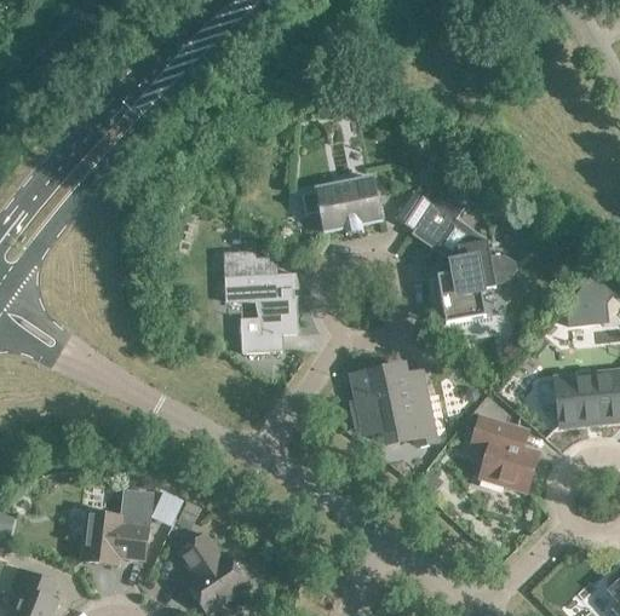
[(316,189),(316,191),(302,194),(305,213),(319,211),(320,214),(321,213),(325,230),(344,226),(345,234),(363,230),(361,223),(380,219),(372,177),(316,189)]
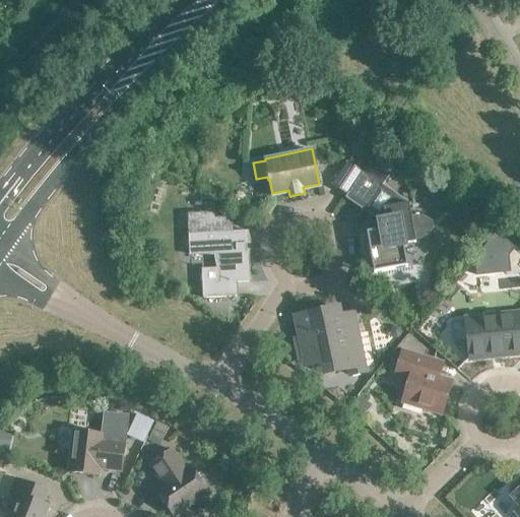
[(363,170),(346,159),(331,183),(346,193),(363,170)]
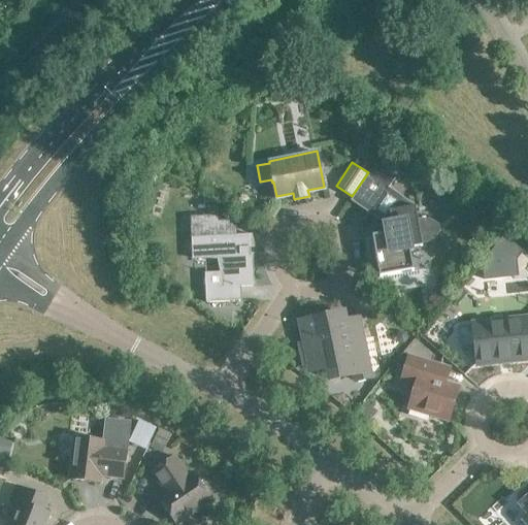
[(388,186),(368,172),(352,196),(350,199),(370,212),(388,186)]
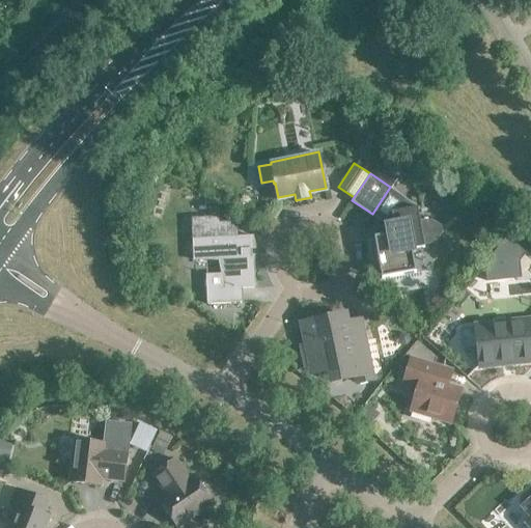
[(374,235),(382,276),(416,270),(412,248),(424,246),(417,206),(416,206),(415,203),(390,187),(372,214),(388,224),(388,227),(388,228),(389,232),(374,235)]
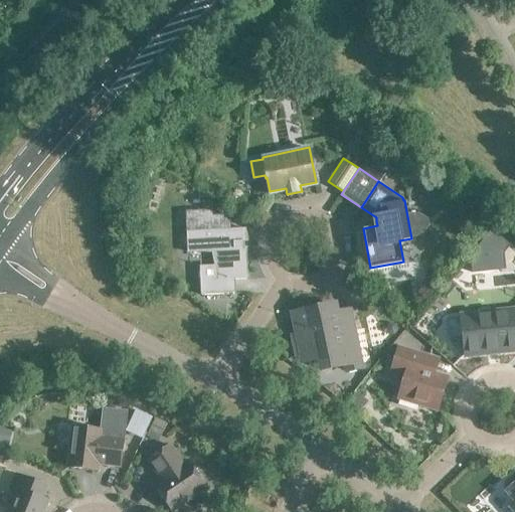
[(193,208),(194,228),(186,229),(187,249),(216,248),(216,265),(200,265),(202,293),(234,292),(233,278),(246,277),(243,226),(214,228),(213,208),(193,208)]
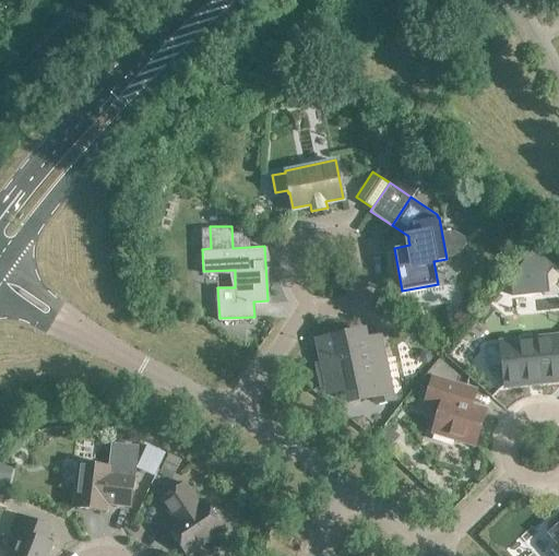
[(533,249),(510,278),(512,294),(548,290),(546,273),(552,264),(533,249)]
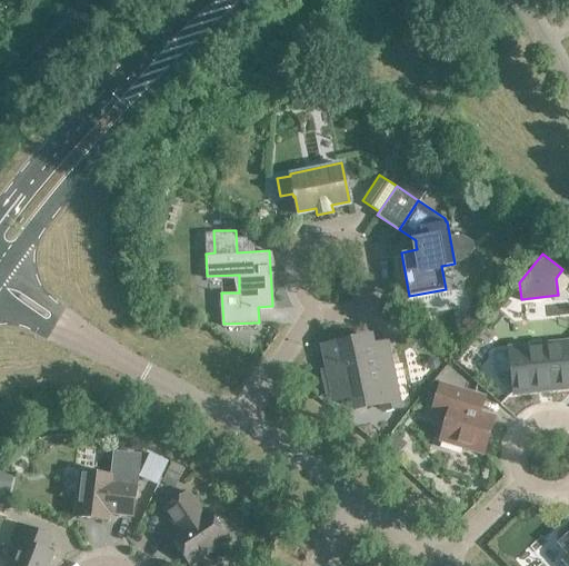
[(383,407),(398,405),(389,363),(376,366),(370,340),(352,344),(351,339),(325,345),(329,367),(320,368),(325,393),(351,386),(356,406),(382,400),(383,407)]
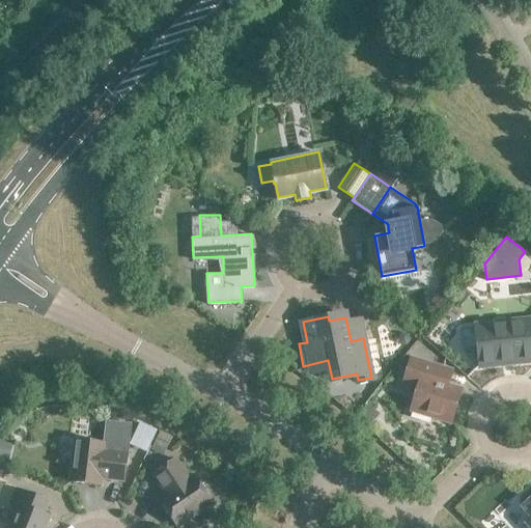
[(474,326),(462,327),(464,348),(476,346),(478,363),(530,357),(530,318),(474,325),(474,326)]
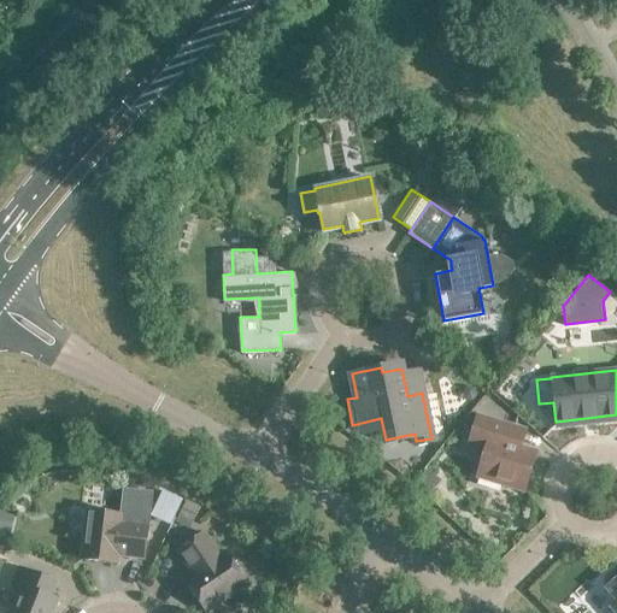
[(477,473),(523,488),(535,451),(516,444),(513,440),(517,426),(477,414),(470,436),(480,438),(476,452),(479,457),(482,458),(477,473)]
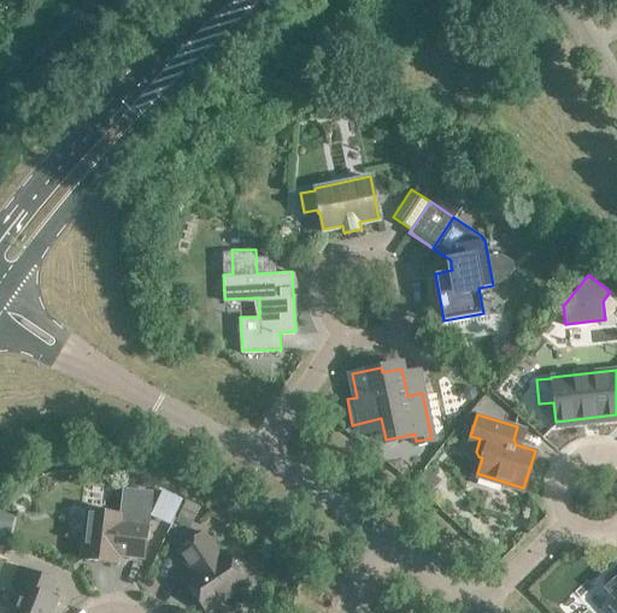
[(88,508),(82,556),(117,561),(117,553),(144,555),(152,489),(121,485),(118,512),(88,508)]
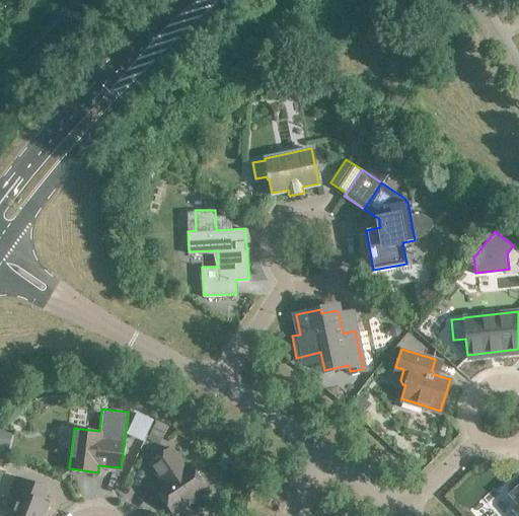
[(158,417),(149,435),(159,440),(168,422),(158,417)]
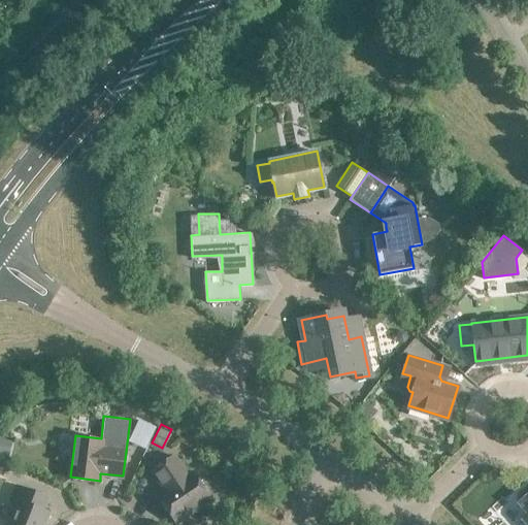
[(0,436),(0,453),(5,455),(9,438),(0,436)]
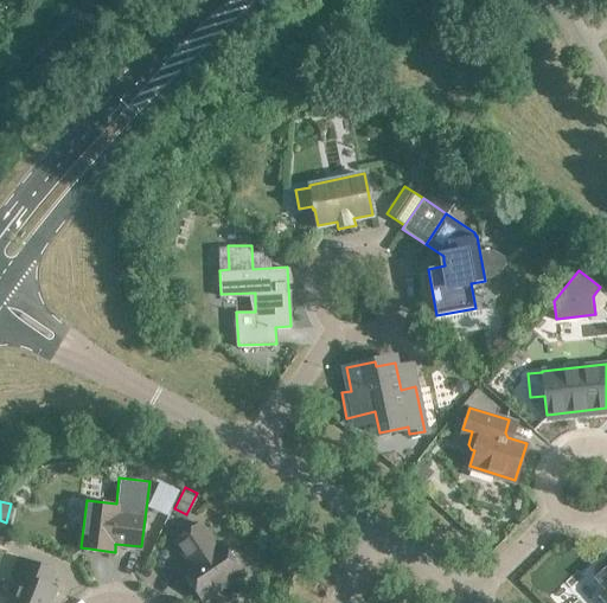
[(202,600),(243,572),(230,552),(243,545),(235,533),(216,545),(200,521),(174,539),(186,557),(192,553),(196,558),(181,569),(202,600)]
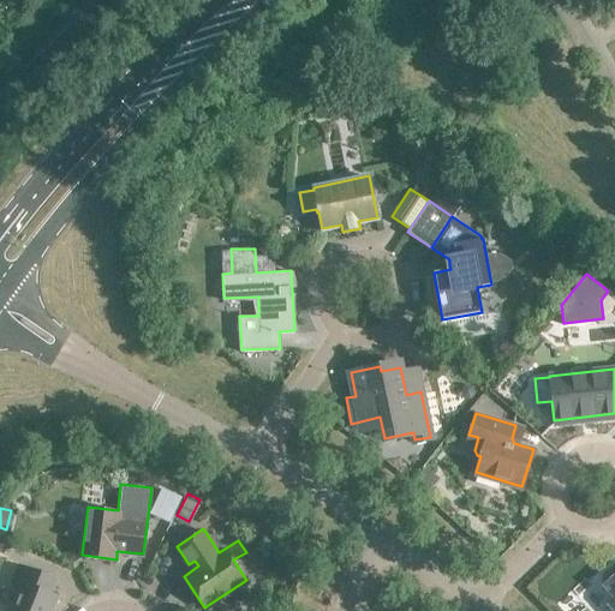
[(49,610),(57,594),(49,592),(55,577),(19,563),(13,579),(22,582),(11,610),(49,610)]
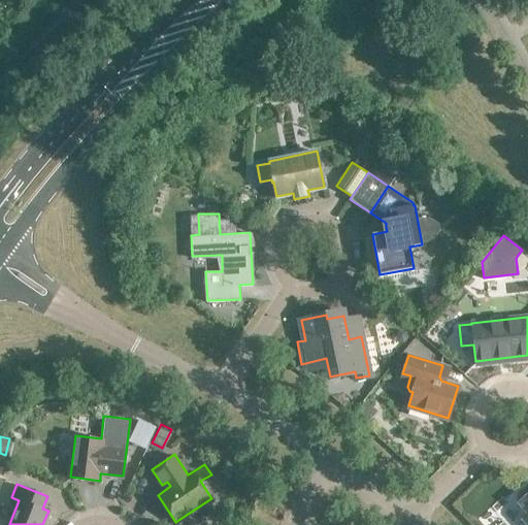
[(527,485),(519,494),(524,499),(520,502),(527,512),(522,517),(527,523),(527,485)]
